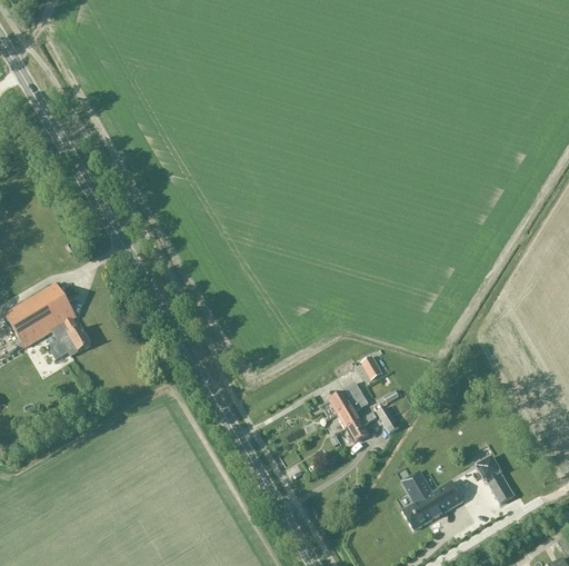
[(78,351),(91,345),(80,327),(78,328),(72,319),(76,317),(56,284),(5,314),(25,347),(65,324),(70,334),(68,335),(78,351)]
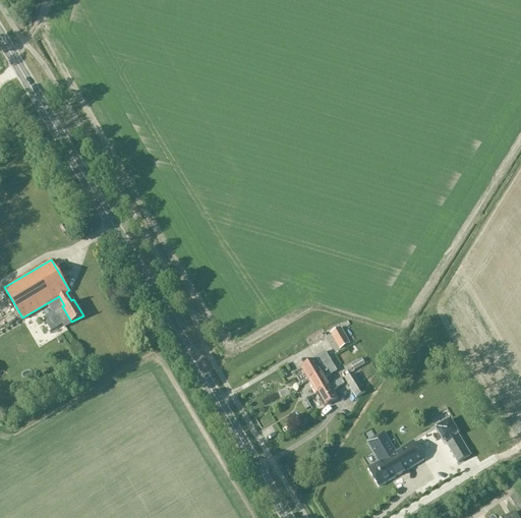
[(340,325),(336,327),(330,331),(339,347),(350,341),(340,325)]
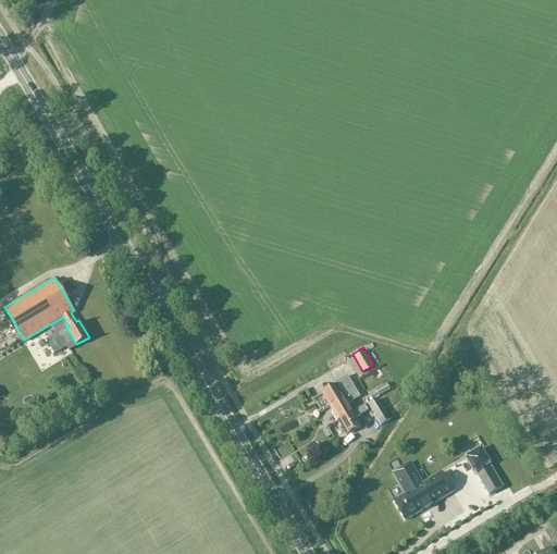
[(330,405),(357,390),(353,383),(354,383),(348,373),(335,381),(336,383),(322,392),(330,405)]
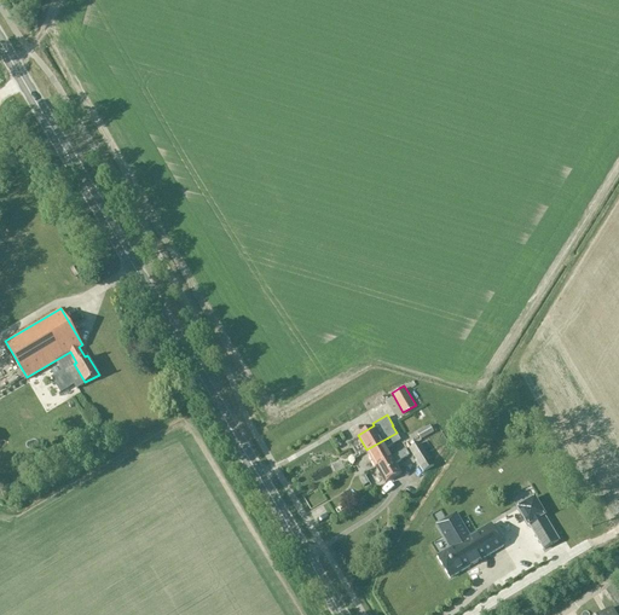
[(421,436),(433,429),(429,423),(417,430),(421,436)]
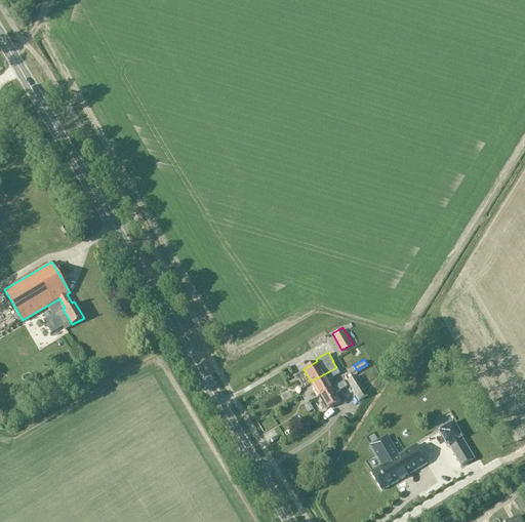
[(319,395),(332,387),(327,378),(339,372),(336,367),(311,382),(319,395)]
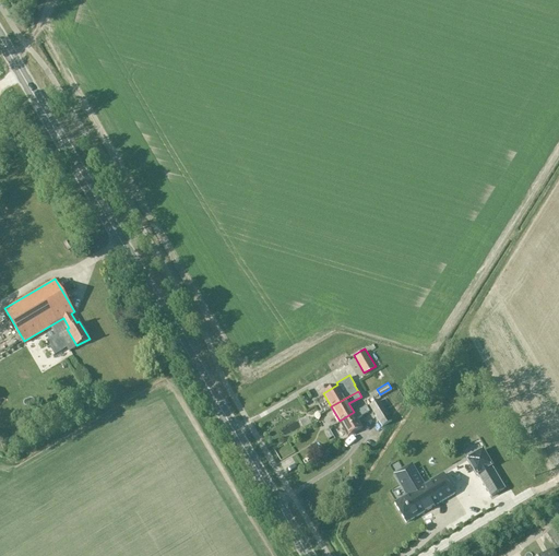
[(379,399),(369,404),(382,425),(391,420),(379,399)]
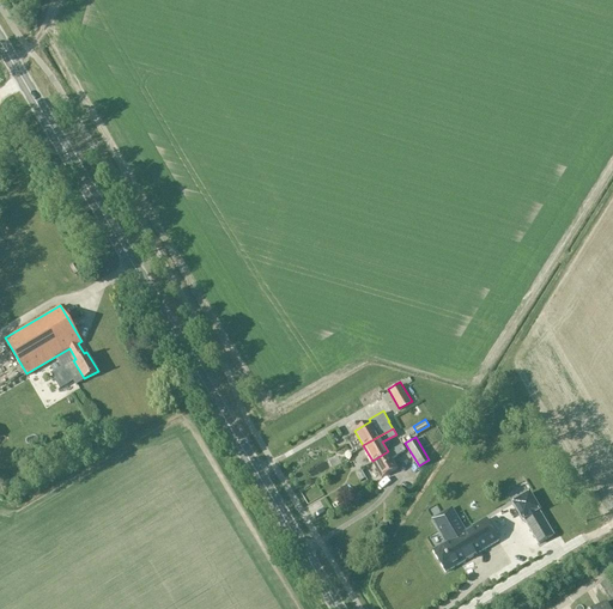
[(381,476),(398,467),(396,466),(396,467),(392,457),(405,449),(401,443),(388,451),(372,461),(381,476)]
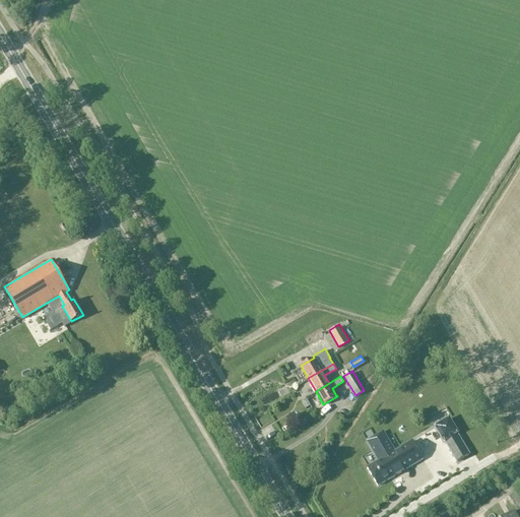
[(435,426),(443,439),(444,438),(457,459),(469,453),(456,432),(457,431),(449,417),(435,426)]
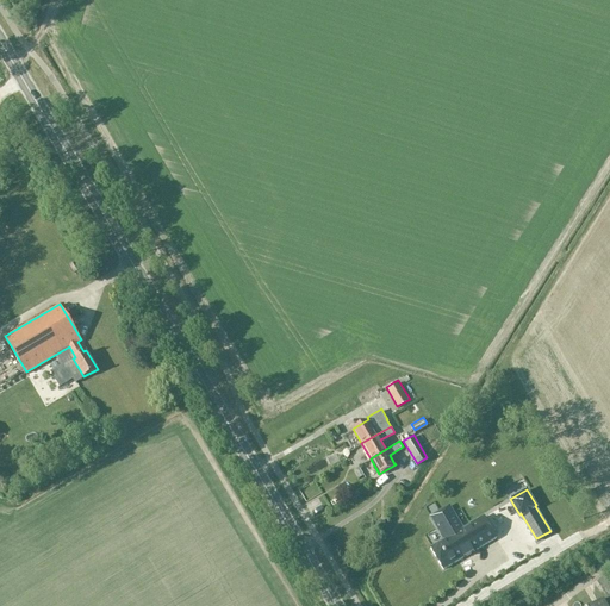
[(473,549),(496,536),(484,514),(464,528),(449,504),(430,516),(444,538),(431,547),(443,567),(464,555),(465,555),(473,550),(473,549)]
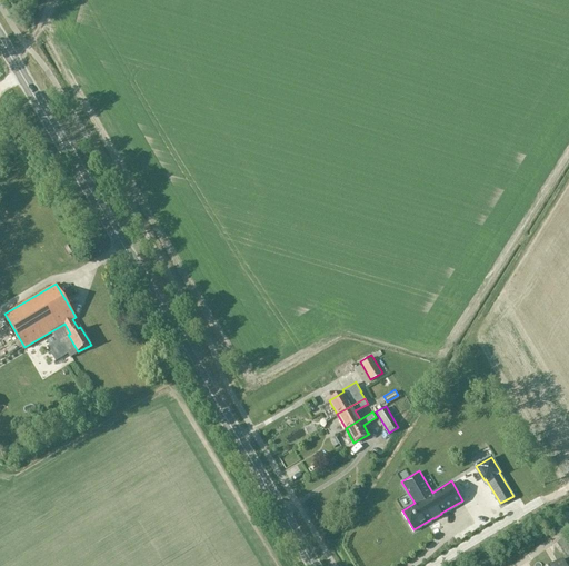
[(478,565),(497,565),(491,555),(477,564),(478,565)]
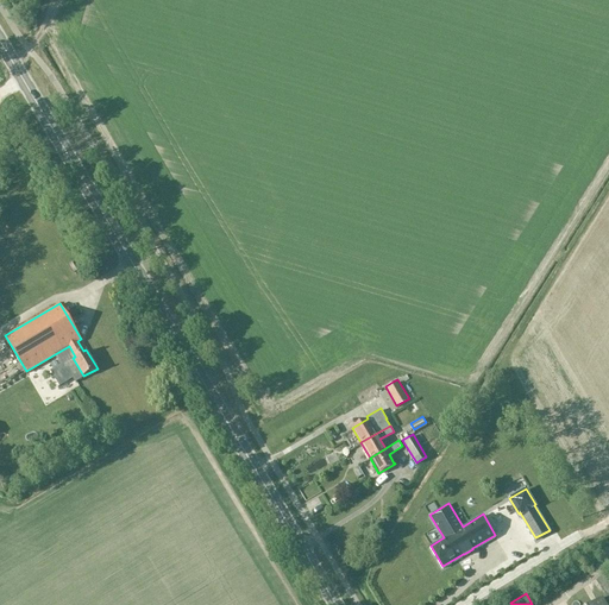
[(608,604),(602,593),(582,604),(608,604)]
